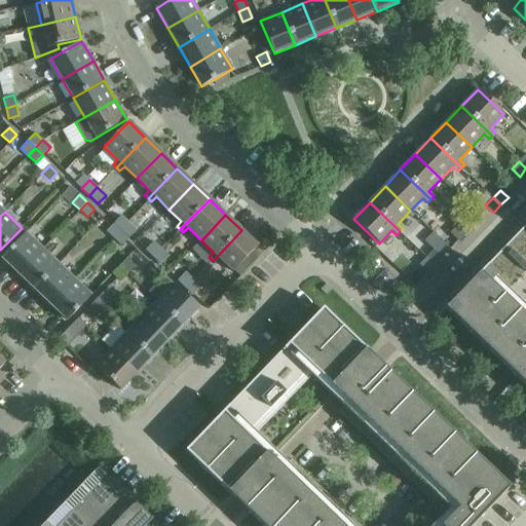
[(114,223),(121,230),(128,223),(121,216),(114,223)]
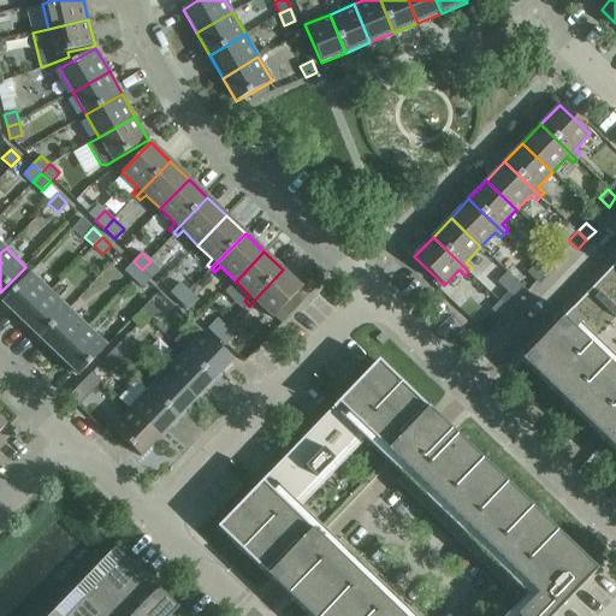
[(545,272),(554,264),(544,255),(535,264),(545,272)]
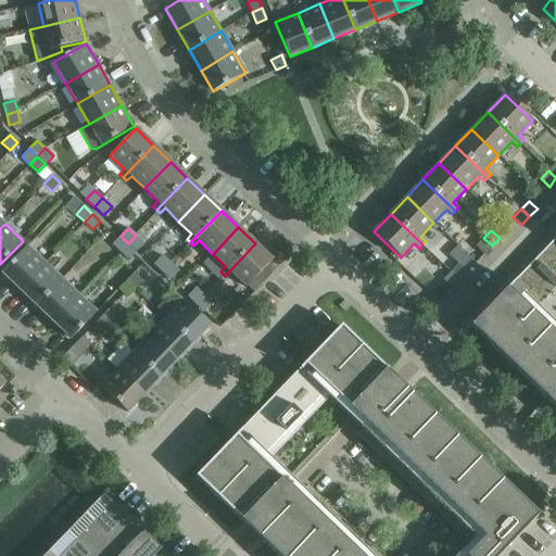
[(121,252),(128,243),(121,236),(112,244),(121,252)]
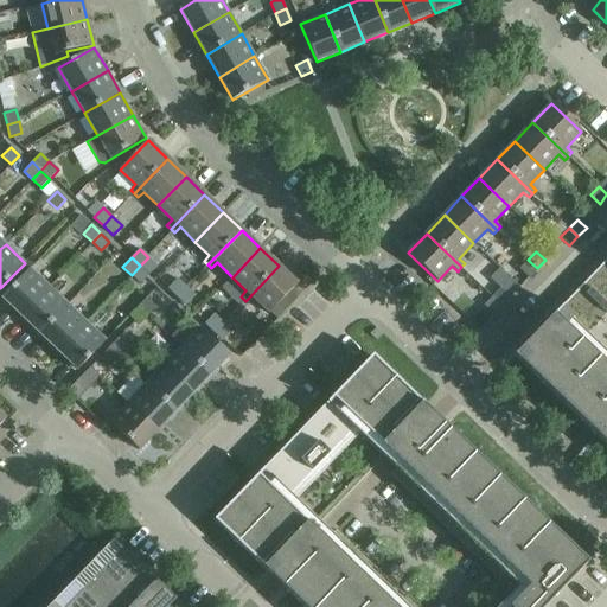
[(149,275),(152,272),(158,266),(148,257),(140,266),(149,275)]
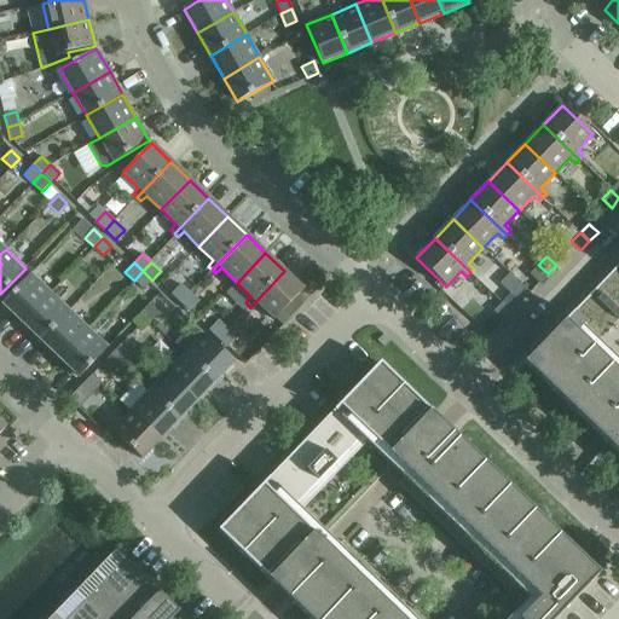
[(618,455),(618,264),(524,363),(618,455)]
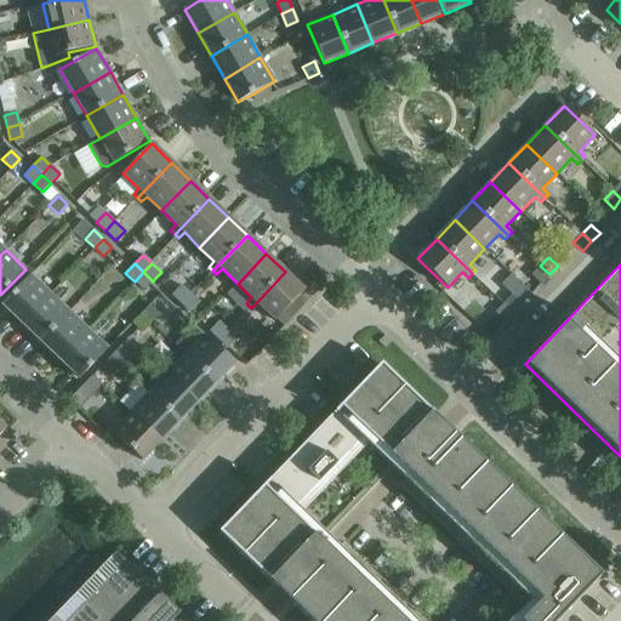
[(541,284),(550,274),(540,266),(531,275),(541,284)]
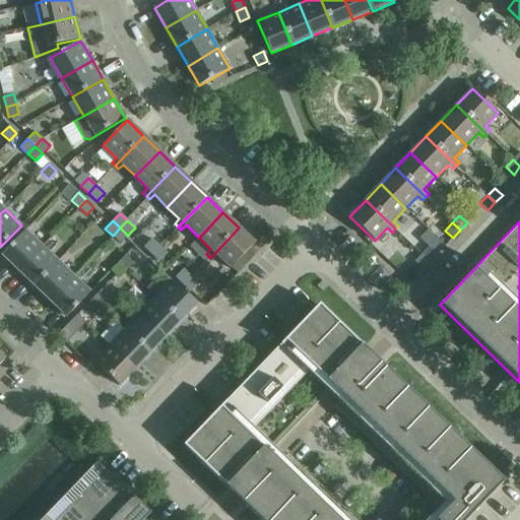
[(120,243),(128,236),(120,228),(113,236),(120,243)]
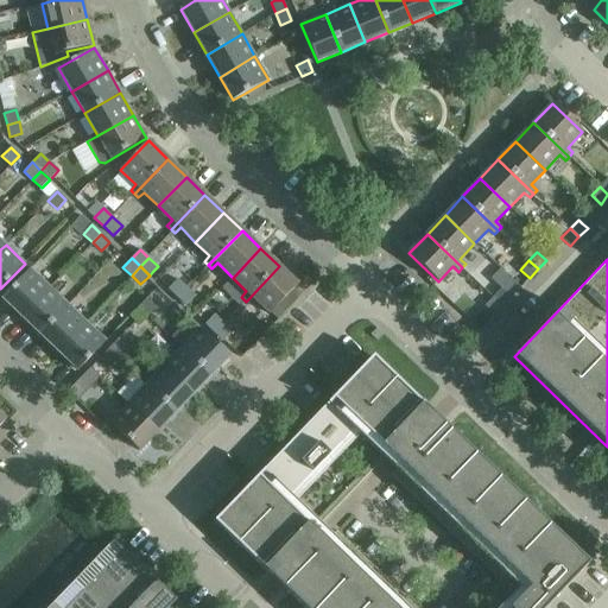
[(298,284),(279,266),(246,302),(249,304),(254,299),(270,314),(298,284)]
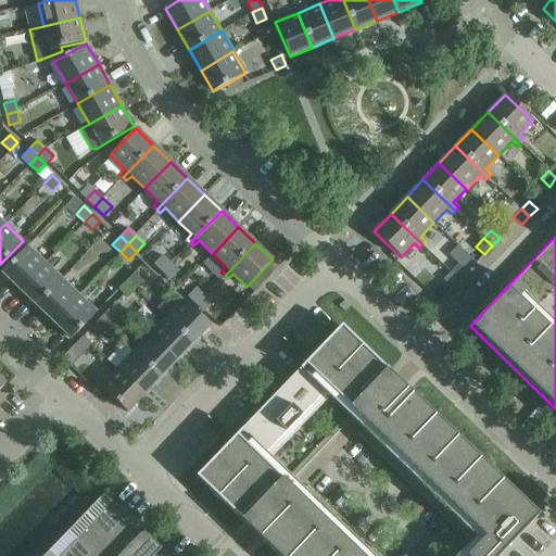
[(20,290),(46,263),(27,245),(1,273),(20,290)]
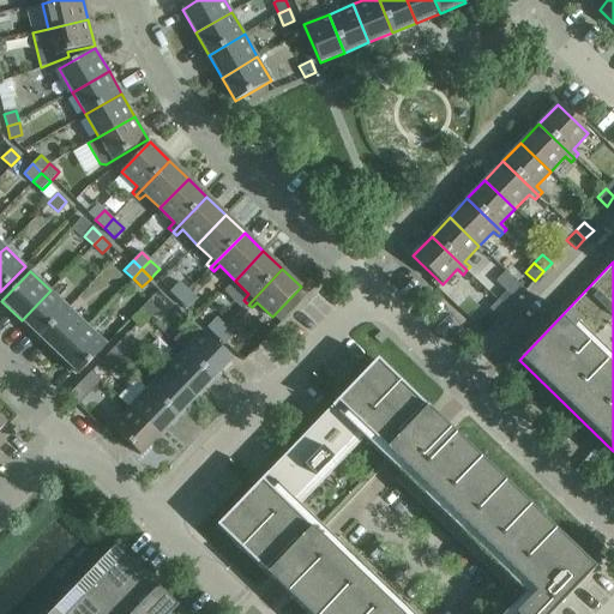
[(188,290),(179,282),(170,290),(180,300),(188,290)]
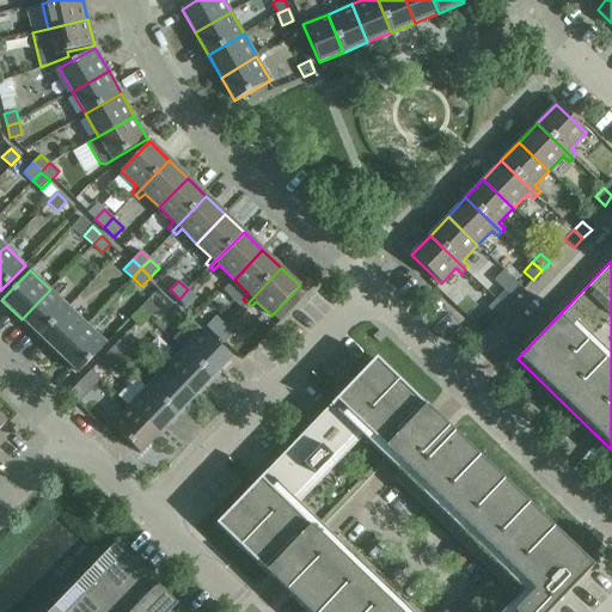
[(22,319),(40,336),(68,306),(50,289),(22,319)]
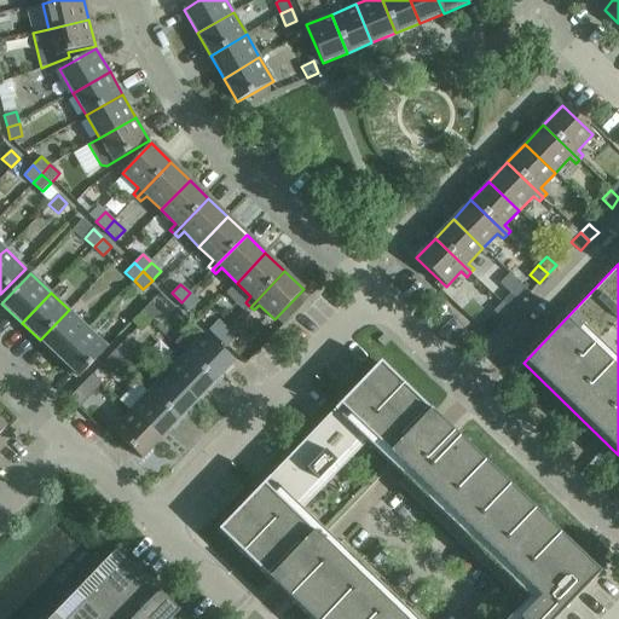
[(198,301),(190,293),(181,302),(190,311),(198,301)]
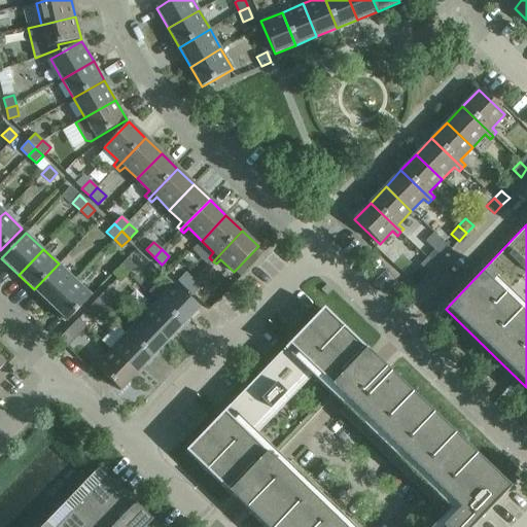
[(435,266),(443,257),(434,250),(427,257),(435,266)]
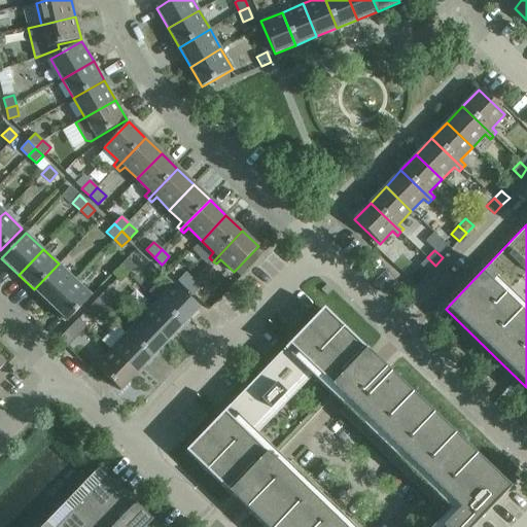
[(428,273),(435,266),(427,257),(420,266),(428,273)]
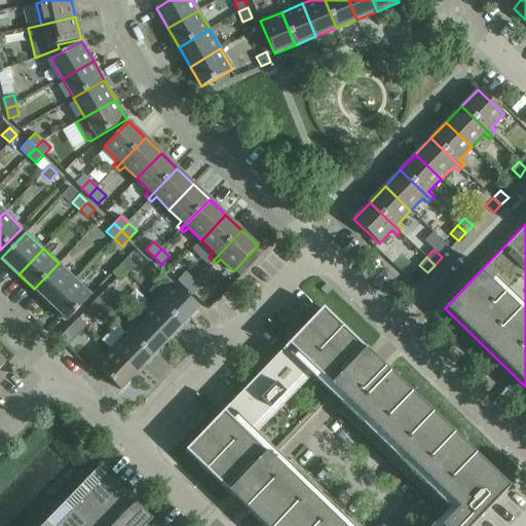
[(120,265),(127,273),(135,265),(127,258),(120,265)]
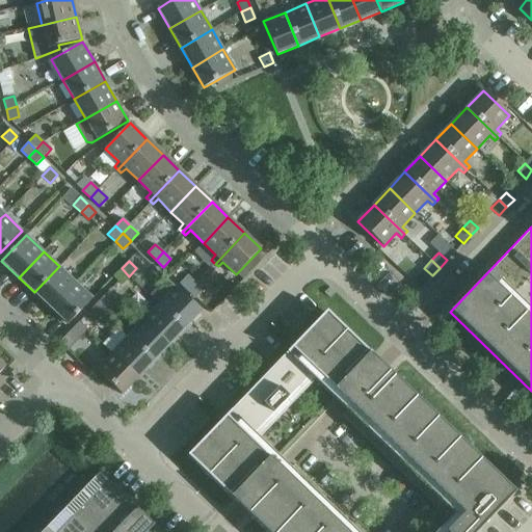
[(34,292),(51,309),(76,282),(59,266),(34,292)]
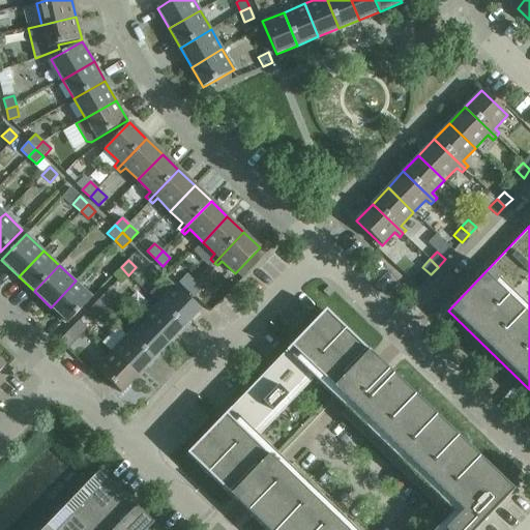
[(121,283),(128,275),(121,267),(113,275),(121,283)]
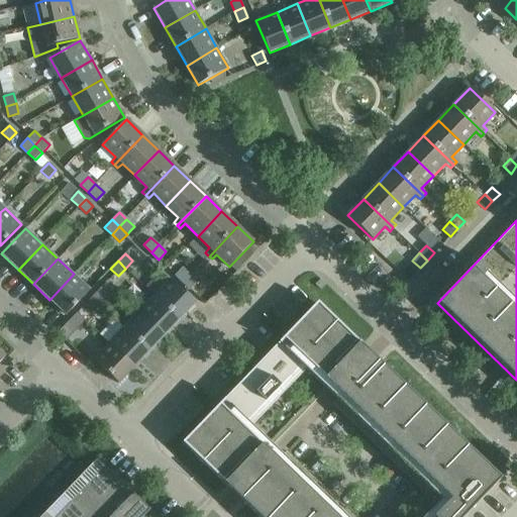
[(191,275),(182,268),(175,275),(183,283),(191,275)]
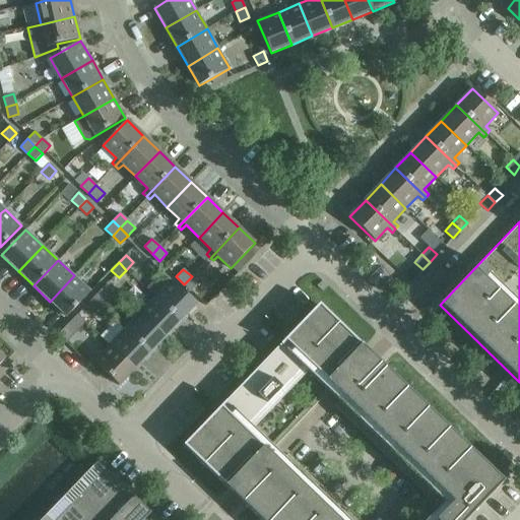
[(66,317),(90,291),(74,275),(50,302),(66,317)]
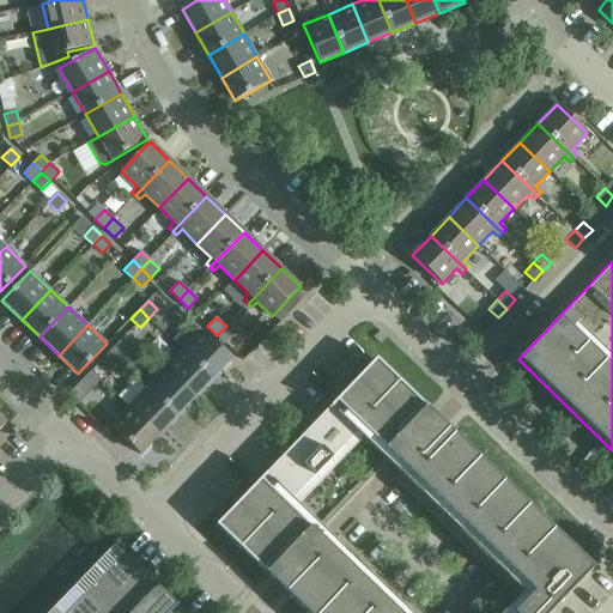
[(234,334),(226,326),(217,335),(225,344),(234,334)]
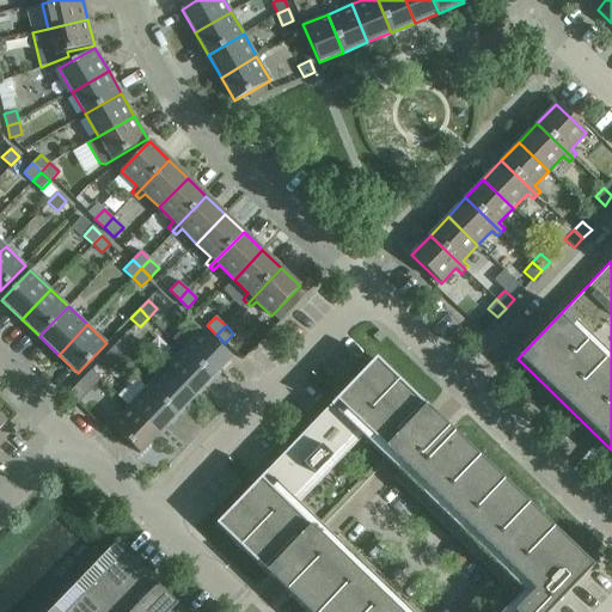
[(182,349),(212,378),(231,359),(201,330),(182,349)]
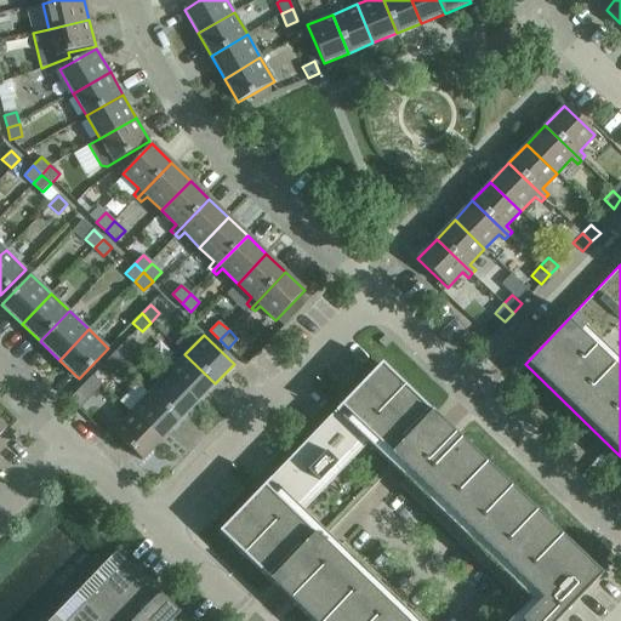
[(110,357),(120,365),(129,355),(119,347),(110,357)]
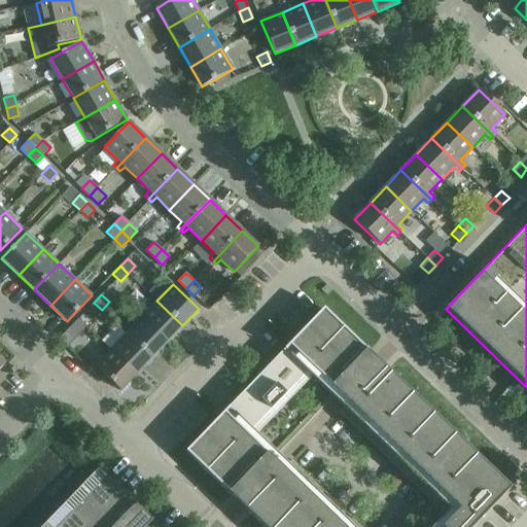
[(156,301),(142,317),(167,342),(182,325),(156,301)]
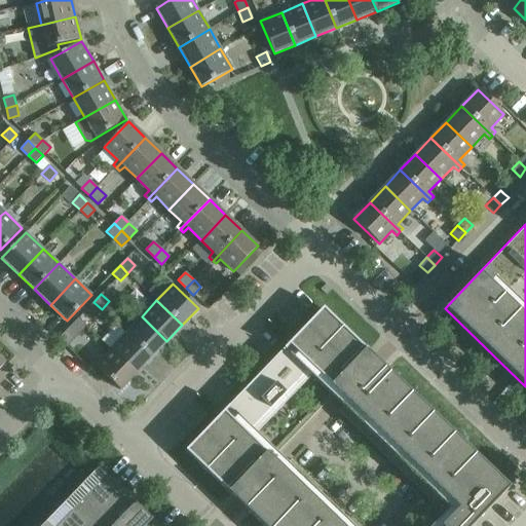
[(95,316),(102,309),(94,302),(86,309),(95,316)]
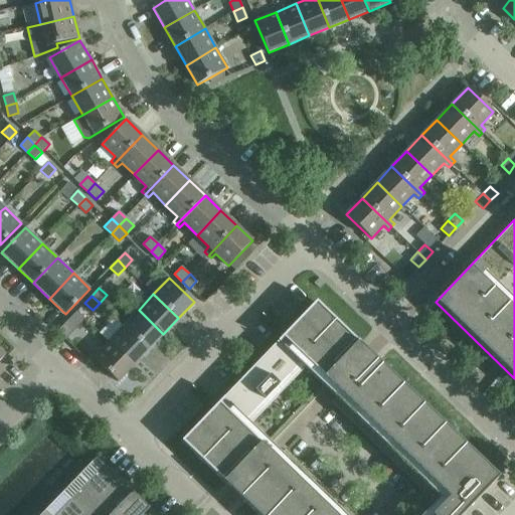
[(316,302),(181,442),(224,483),(234,493),(241,500),(243,502),(244,501),(281,463),(279,461),(272,454),(262,445),(241,424),(305,359),(326,379),(335,388),(342,394),(344,397),(378,362),(375,359),(369,353),(360,344),(316,302)]
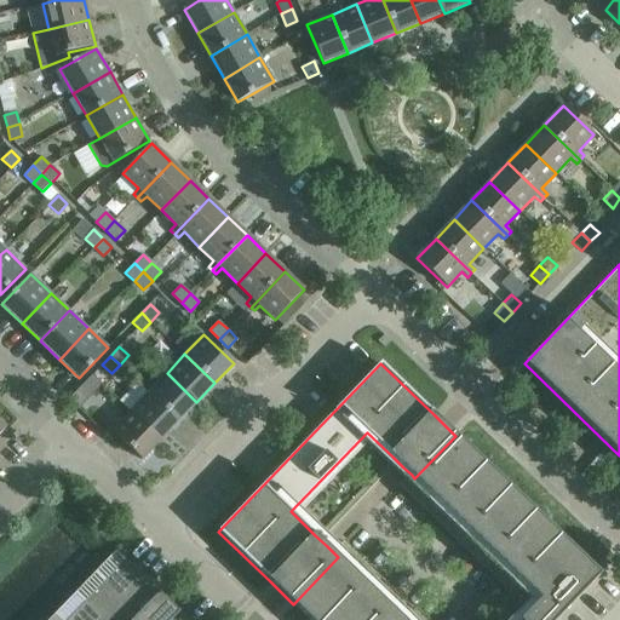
[(148,392),(179,420),(196,402),(167,373),(148,392)]
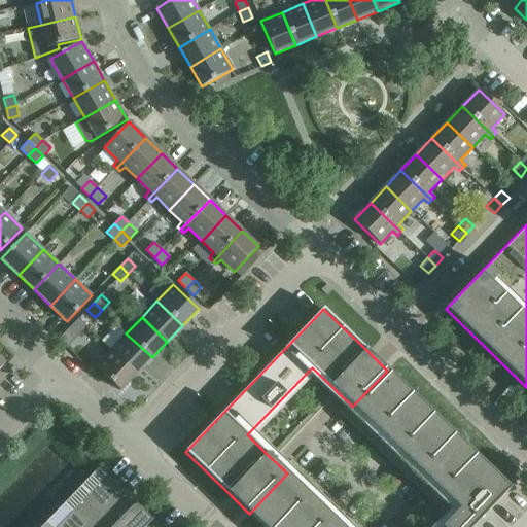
[(59,340),(66,347),(73,339),(66,331),(59,340)]
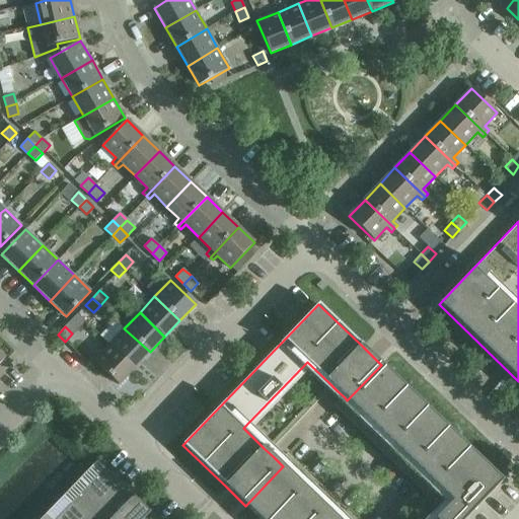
[(124,328),(109,344),(135,368),(150,352),(124,328)]
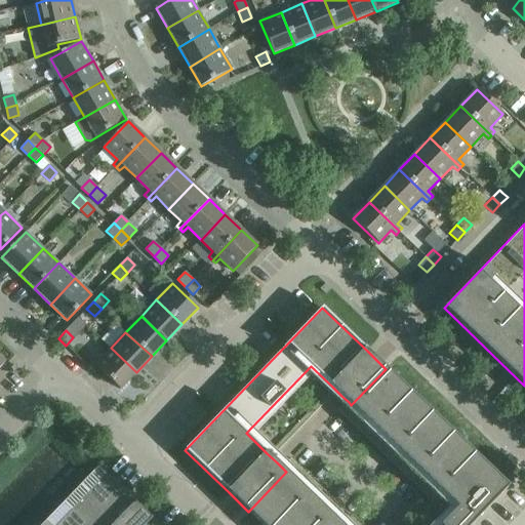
[(94,364),(120,389),(136,372),(111,348),(94,364)]
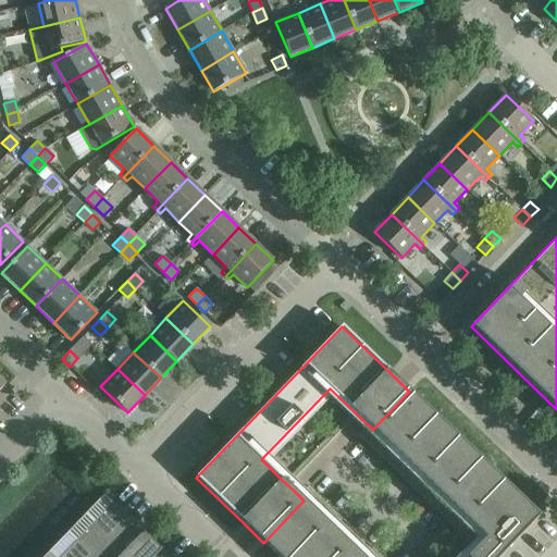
[(409,392),(372,430),(485,539),(468,556),(362,556),(304,500),(264,542),(263,543),(264,544),(277,556),(499,556),(540,517),(410,392),(409,391),(409,392)]
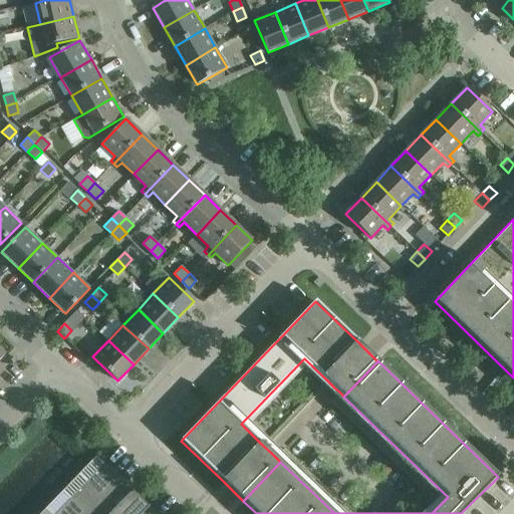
[(156,513),(103,464),(86,482),(119,513),(156,513)]
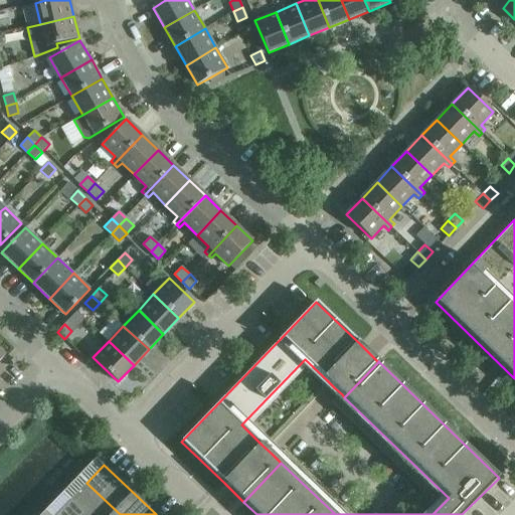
[(120,514),(87,483),(70,500),(86,514),(120,514)]
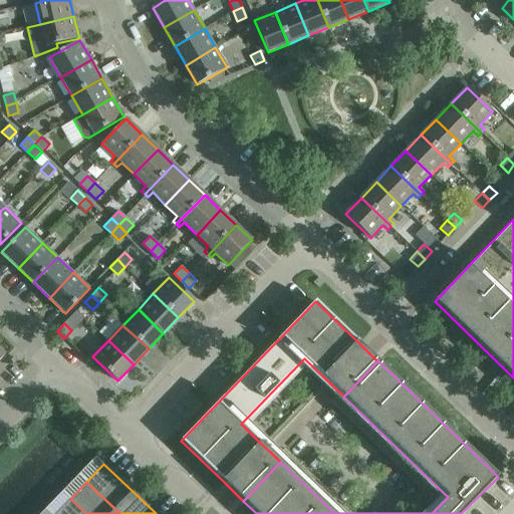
[(85,513),(70,498),(54,513),(85,513)]
